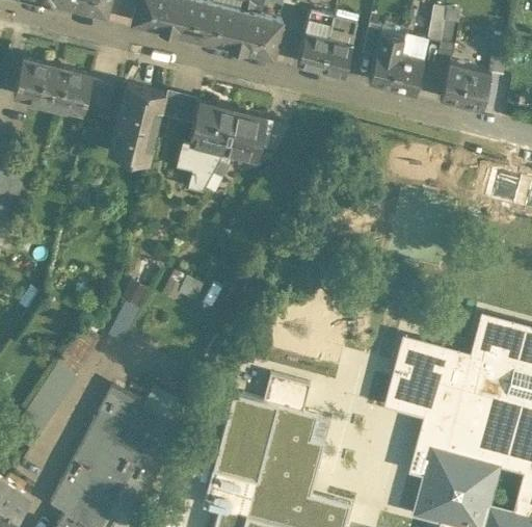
[(52,0),(52,2),(53,2),(79,8),(80,0),(52,0)]
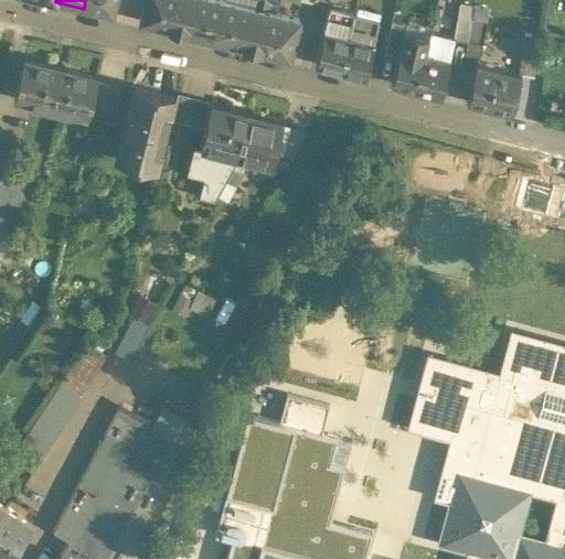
[(85,0),(84,9),(113,17),(116,0),(85,0)]
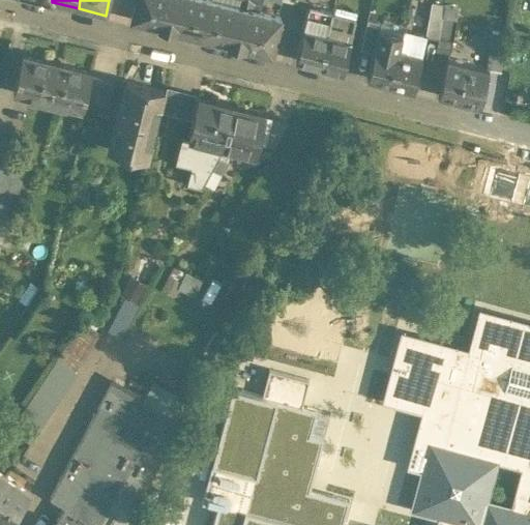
[(136,0),(131,22),(167,30),(174,0),(136,0)]
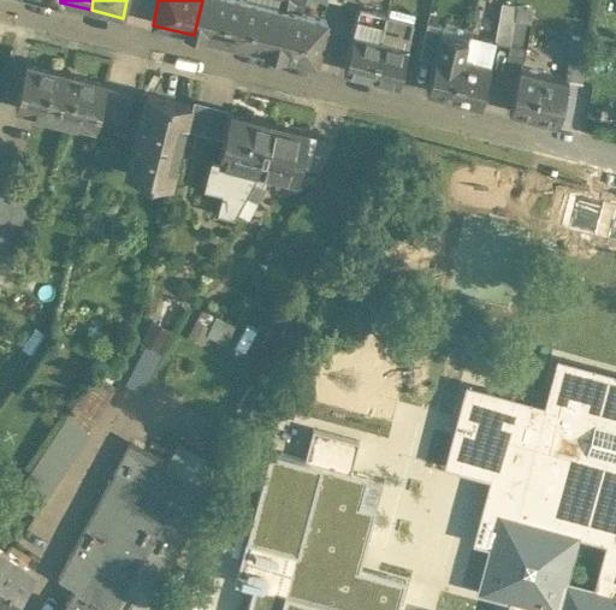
[(244,4),(231,0),(202,0),(194,35),(234,46),(244,4)]
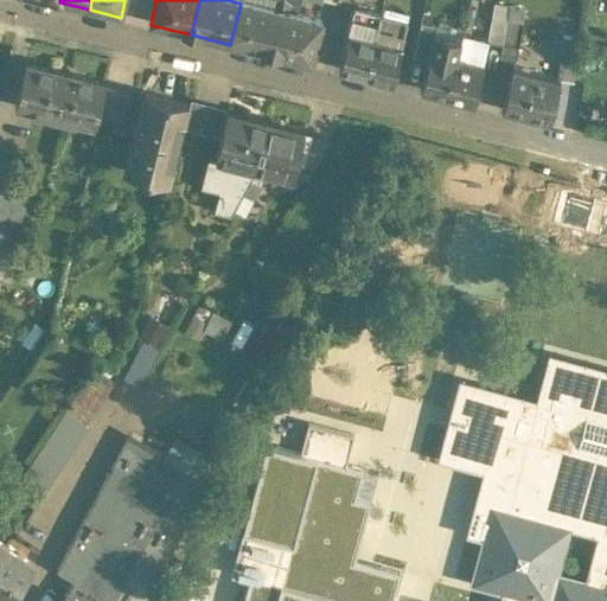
[(274,11),(241,4),(230,45),(270,55),(283,0),(267,0),(276,2),(274,11)]
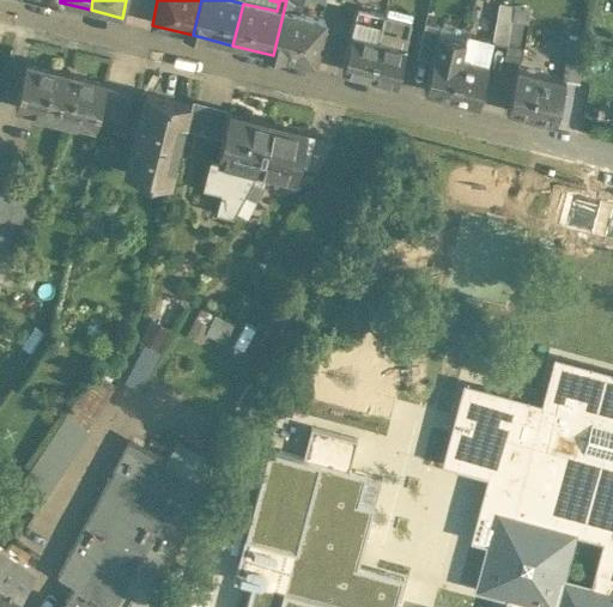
[(325,24),(291,14),(293,6),(302,8),(303,0),(286,0),(273,55),(314,66),(325,24)]
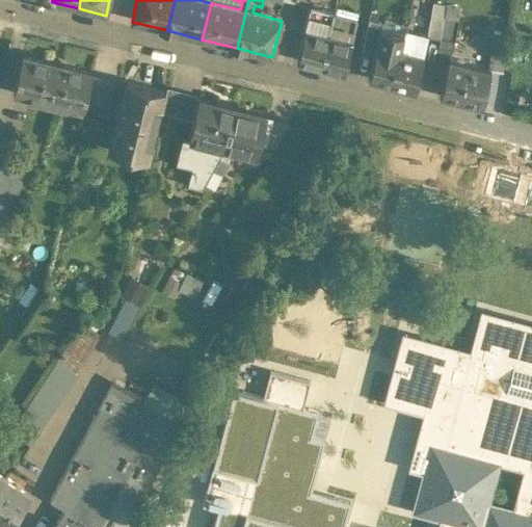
[(446,9),(433,7),(427,41),(440,43),(446,9)]
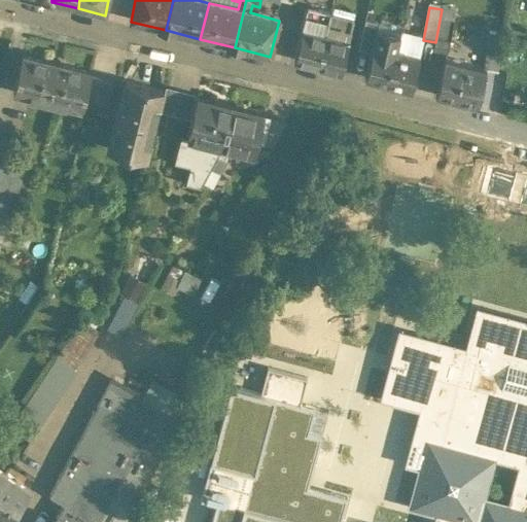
[(456,11),(442,9),(435,42),(433,54),(447,57),(451,40),(456,11)]
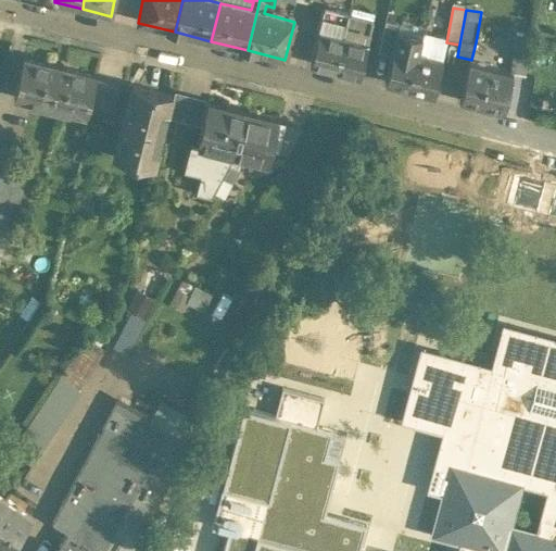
[(349,19),(324,12),(318,32),(318,33),(311,66),(335,72),(349,19)]
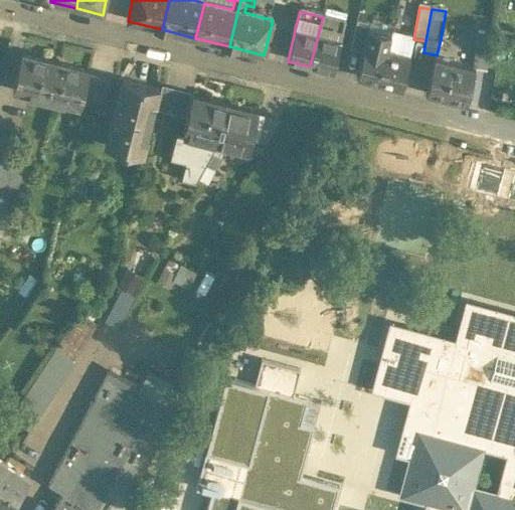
[(345,22),(323,17),(310,66),(333,72),(345,22)]
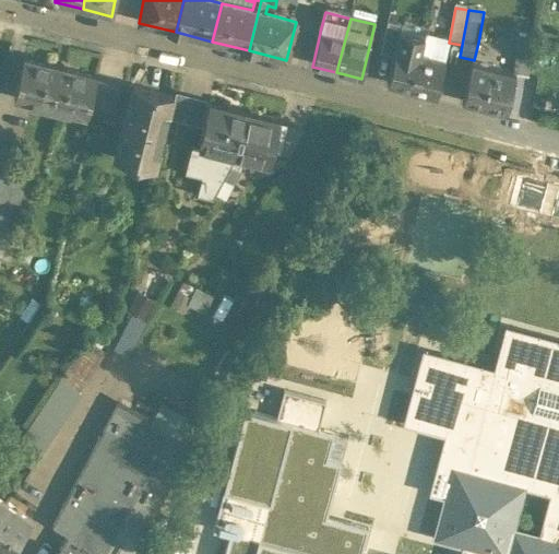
[(402,28),(388,24),(380,56),(393,59),(400,33),(401,34),(402,28)]
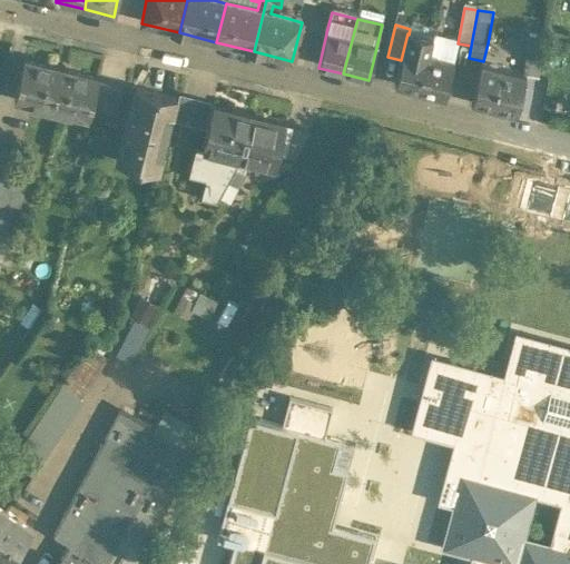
[(409,35),(408,33),(401,60),(394,87),(420,92),(429,58),(433,40),(409,35)]
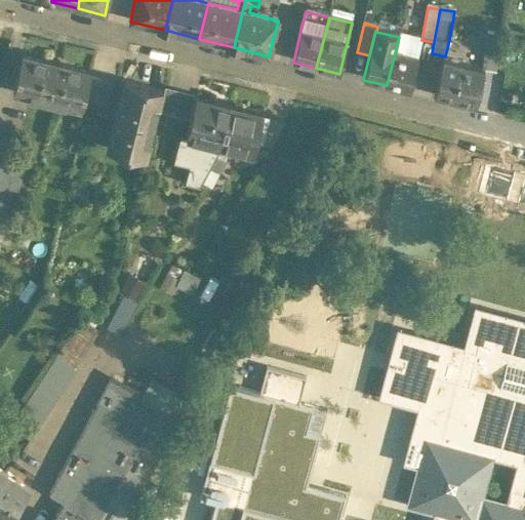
[(500,37),(487,35),(482,71),(484,72),(496,74),(500,37)]
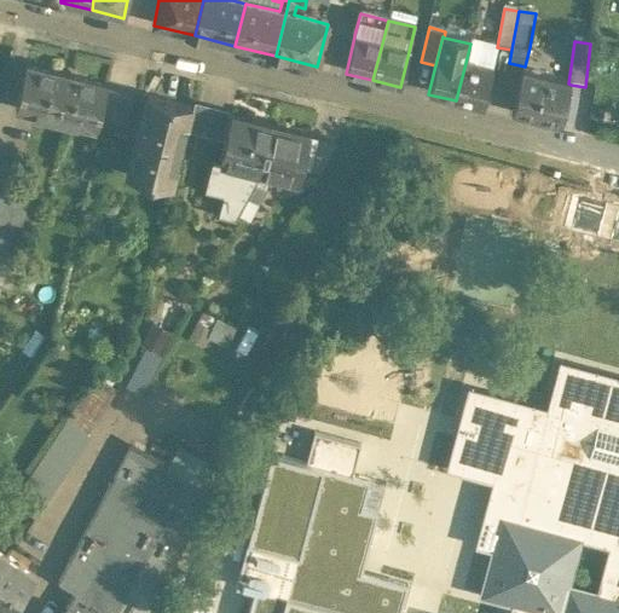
[(466,63),(456,100),(484,108),(497,51),(481,47),(478,63),(478,65),(466,63)]
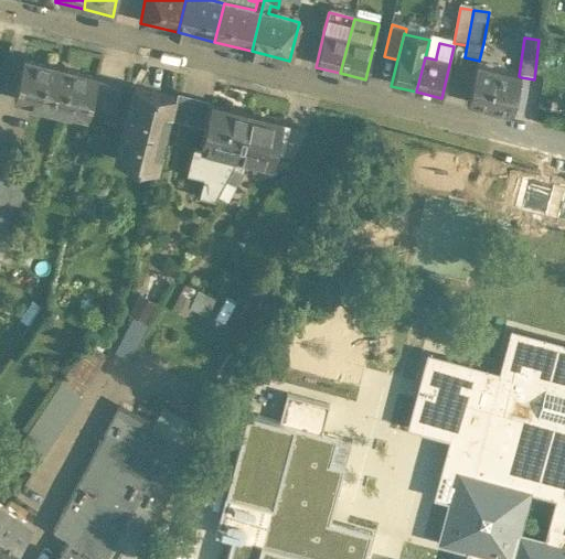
[(98,79),(23,62),(14,100),(88,118),(91,107),(97,85),(98,79)]
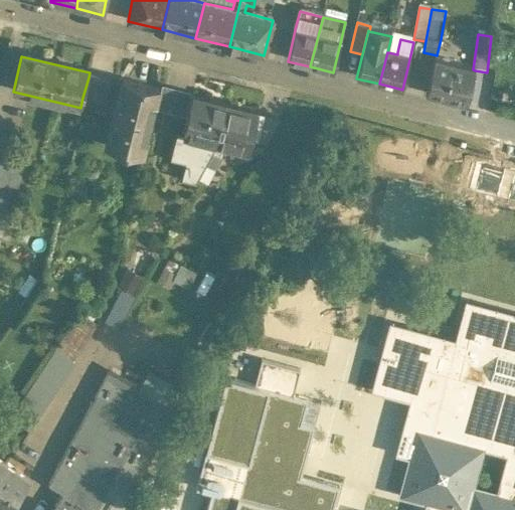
[(473,69),(435,59),(425,96),(466,106),(475,70),(473,69)]
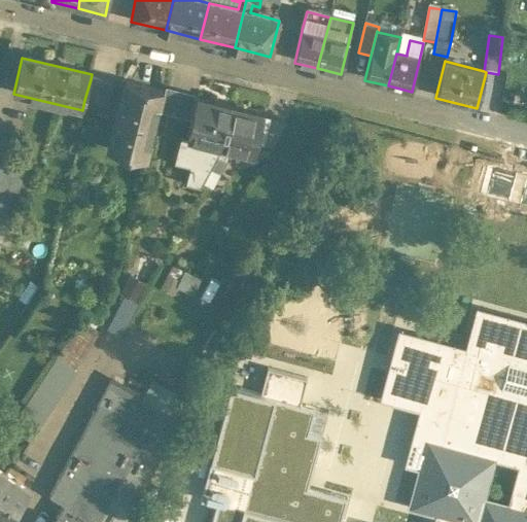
[(113,85),(91,79),(84,100),(108,106),(113,85)]
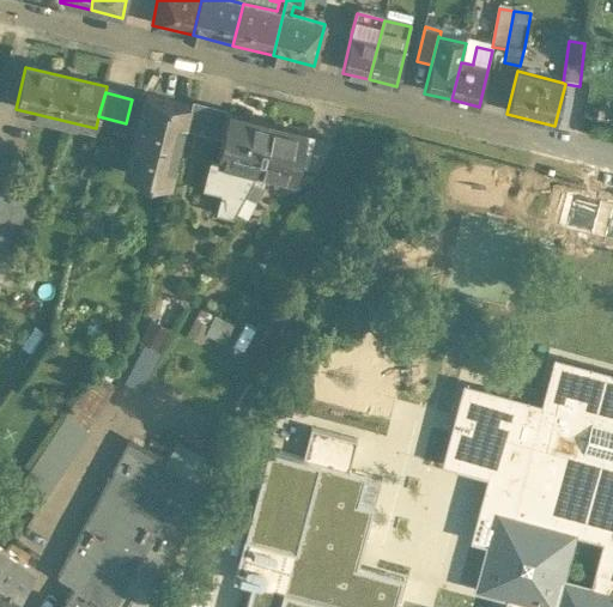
[(189,107),(146,97),(127,177),(169,188),(189,107)]
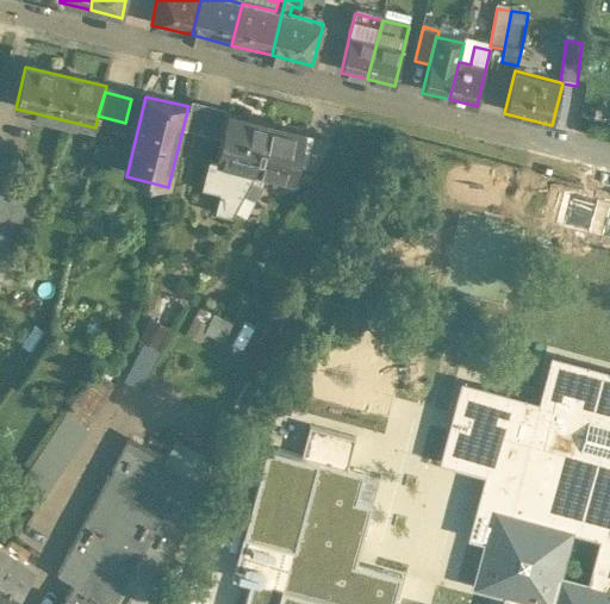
[(228,112),(192,104),(185,132),(219,142),(228,112)]
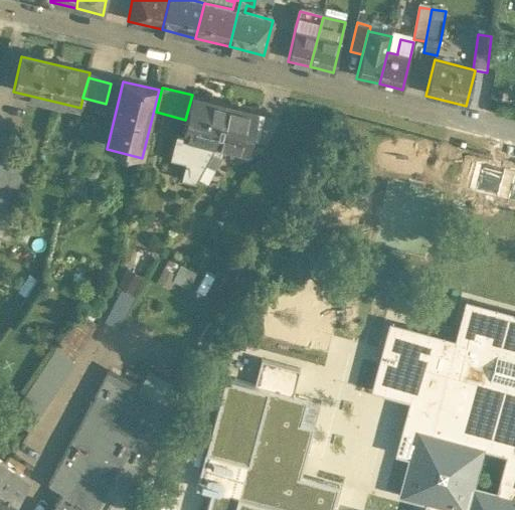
[(226,107),(192,99),(183,136),(178,135),(173,160),(187,163),(186,166),(192,167),(193,165),(205,168),(217,145),(216,145),(226,107)]
